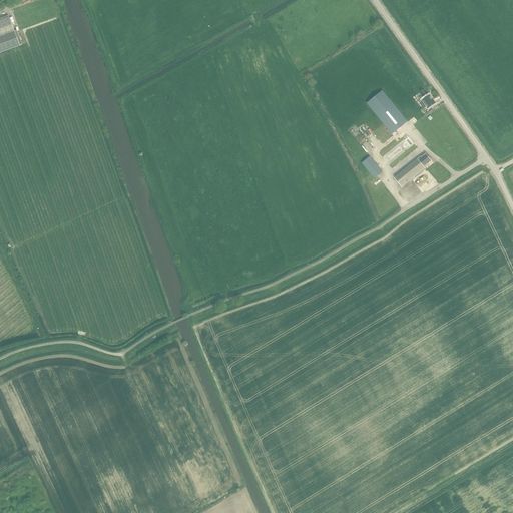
[(9,17),(0,20),(0,52),(19,45),(9,17)]
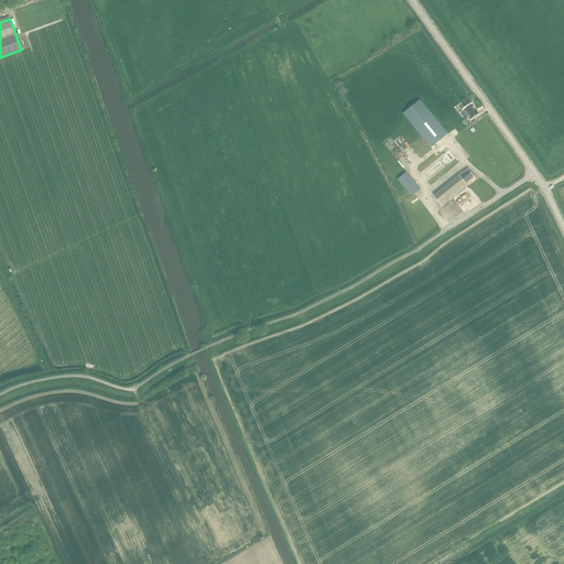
[(448,133),(420,99),(403,114),(431,148),(448,133)]
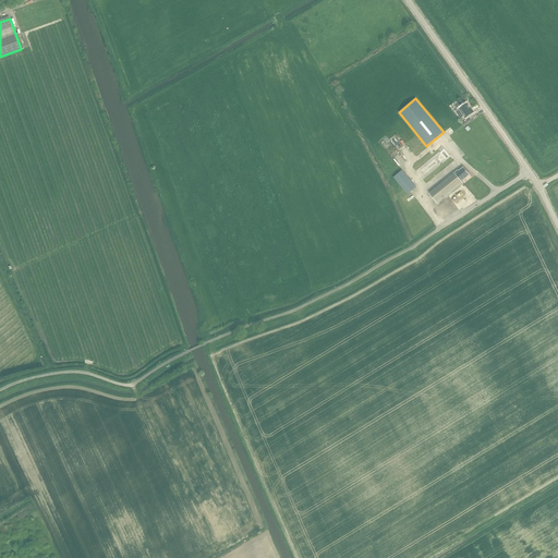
[(459,109),(456,111),(460,117),(462,114),(463,114),(465,113),(468,117),(473,112),(470,108),(466,104),(459,109)]
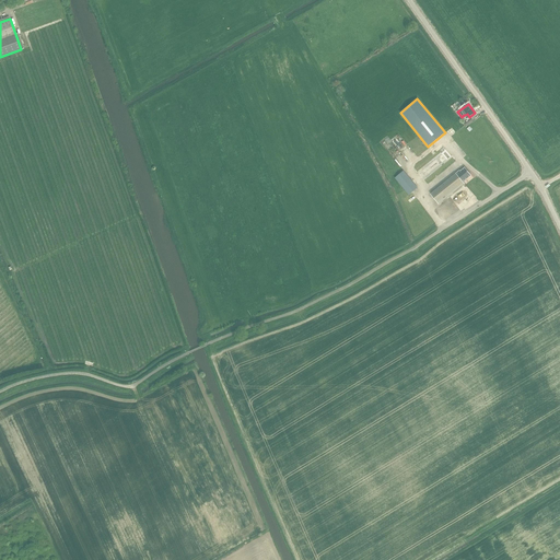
[(443,144),(415,168),(426,182),(454,158),(443,144)]
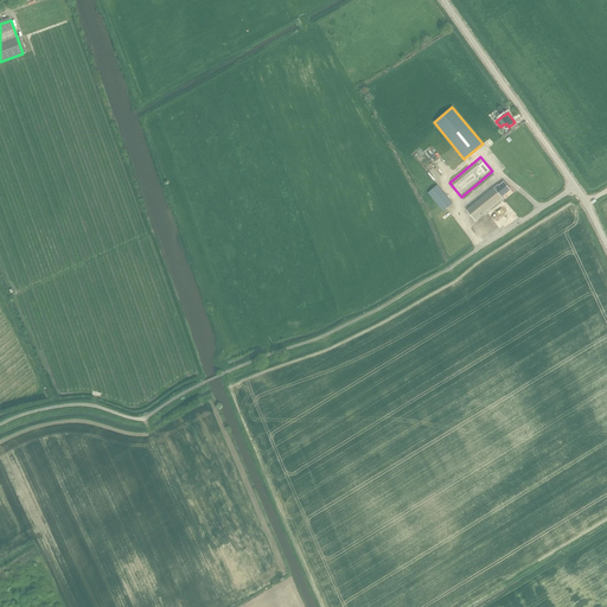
[(498,185),(494,189),(502,197),(511,190),(504,181),(499,186),(498,185)]
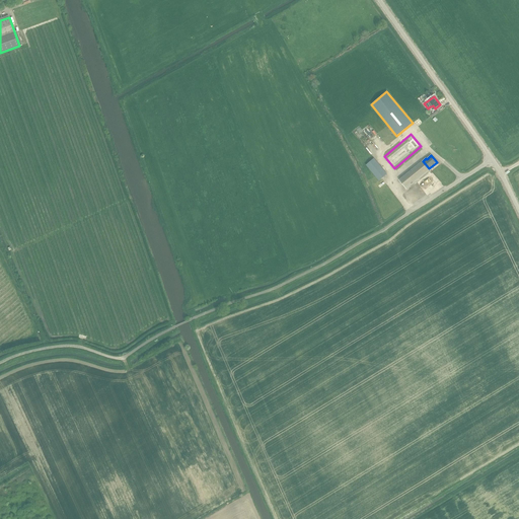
[(379,180),(387,174),(374,158),(366,165),(379,180)]
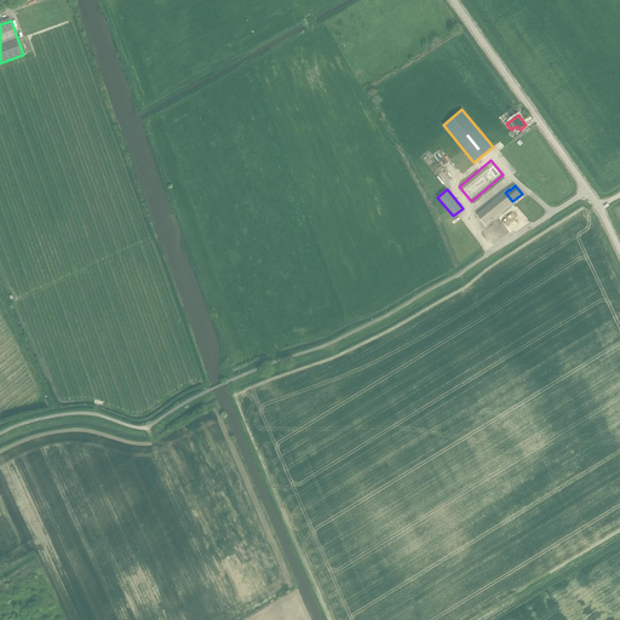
[(503,194),(476,214),(486,227),(514,204),(512,201),(505,193),(503,194)]
